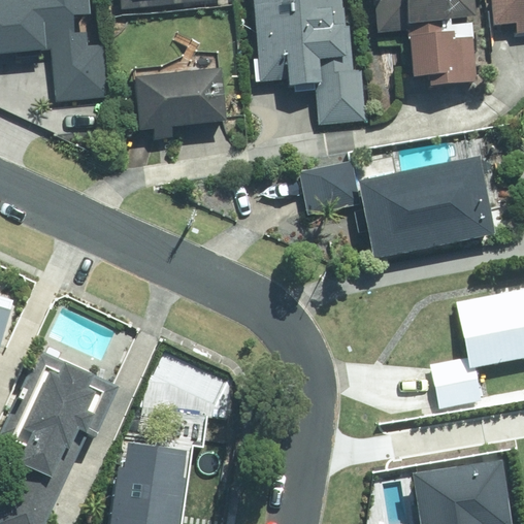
[(0,54),(11,53),(11,62),(43,59),(42,50),(51,48),(56,98),(108,93),(103,41),(87,43),(86,31),(73,32),(72,19),(89,17),(87,0),(0,0),(0,54)]
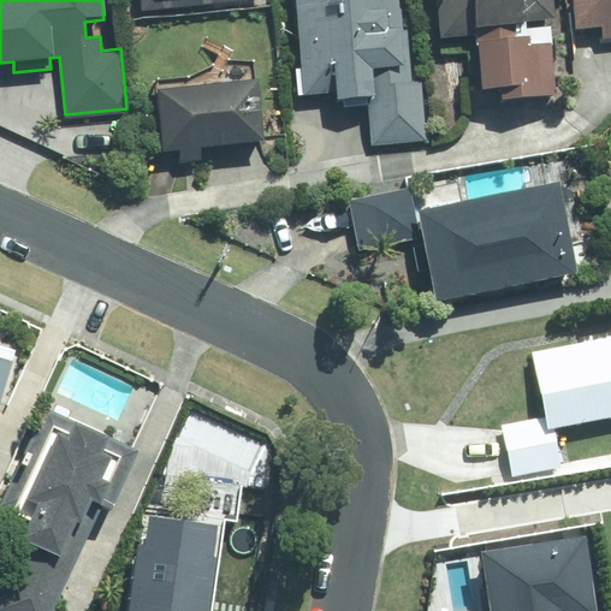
[(294,0),(304,94),(337,90),(338,107),(367,104),(371,144),(426,138),(421,81),(407,82),(397,0),(294,0)]
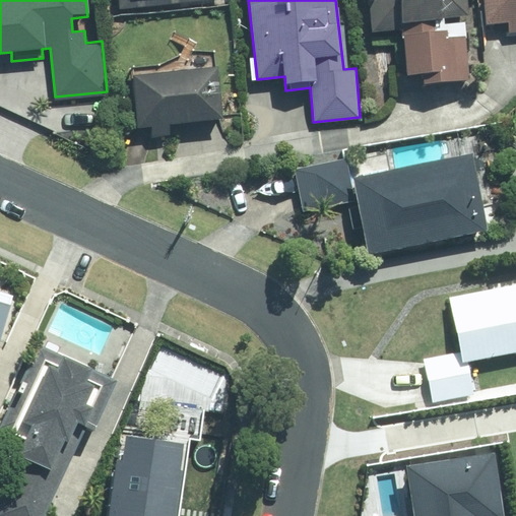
[(369,0),(373,33),(399,29),(405,77),(421,76),(422,85),(473,80),(464,0),(369,0)]
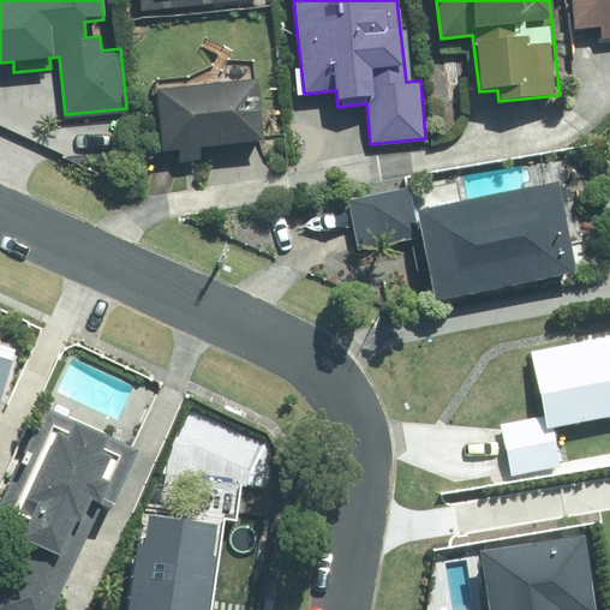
[(572,0),(575,30),(599,28),(599,36),(609,35),(609,0),(572,0)]
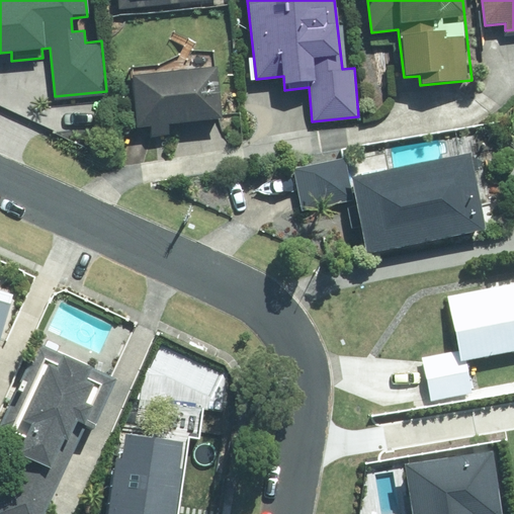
[(217,69),(131,77),(136,126),(149,125),(150,136),(169,134),(168,123),(222,118),(217,69)]
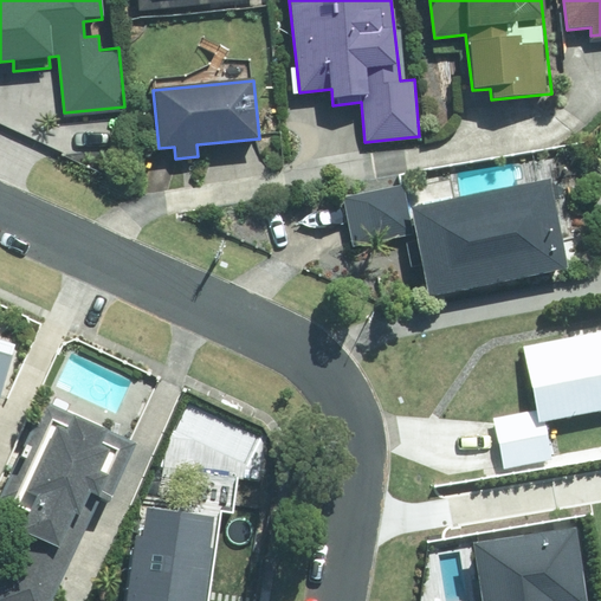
[(422,264),(428,296),(569,266),(551,179),(411,207),(417,238),(406,240),(411,266),(422,264)]
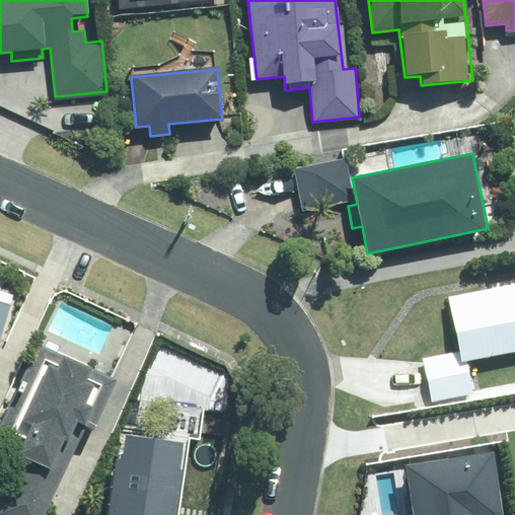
[(293,168),(301,209),(352,199),(344,158),(293,168)]
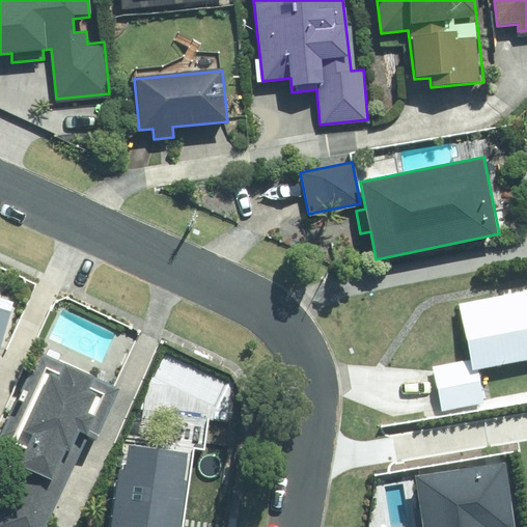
[(526,288),(455,302),(468,370),(526,359),(526,288)]
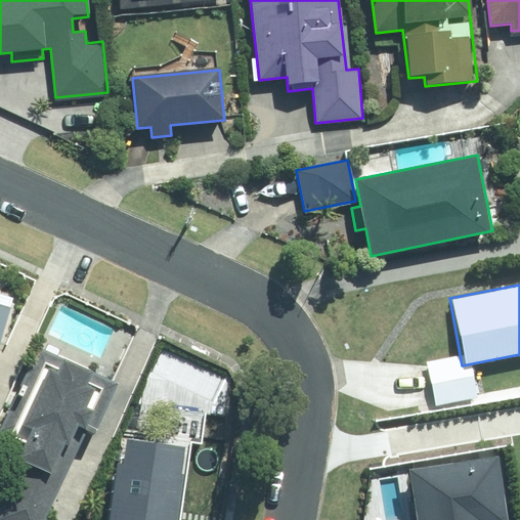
[(11,292),(0,288),(0,329),(11,292)]
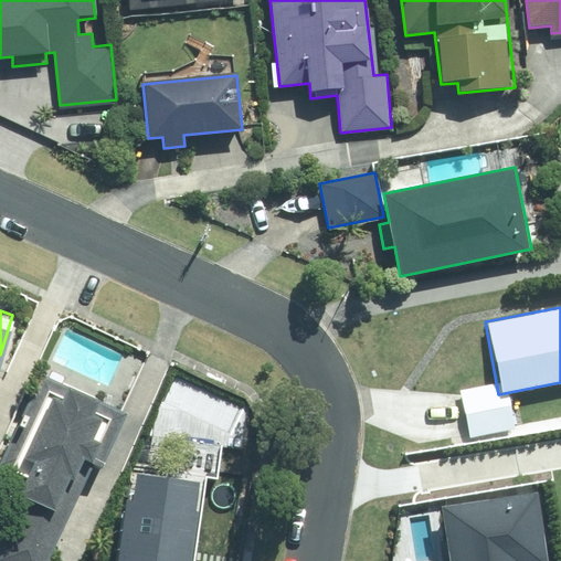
[(125,406),(45,368),(3,455),(27,466),(20,483),(25,485),(0,538),(0,552),(18,560),(41,560),(84,472),(80,469),(90,448),(102,454),(125,406)]
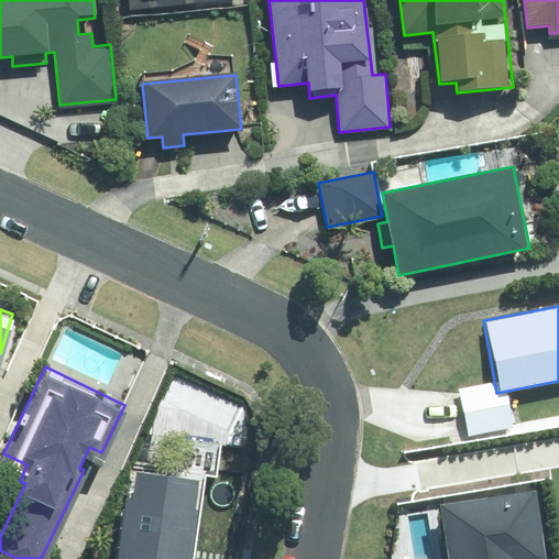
[(182,558),(197,471),(136,461),(132,489),(124,488),(112,558),(182,558)]
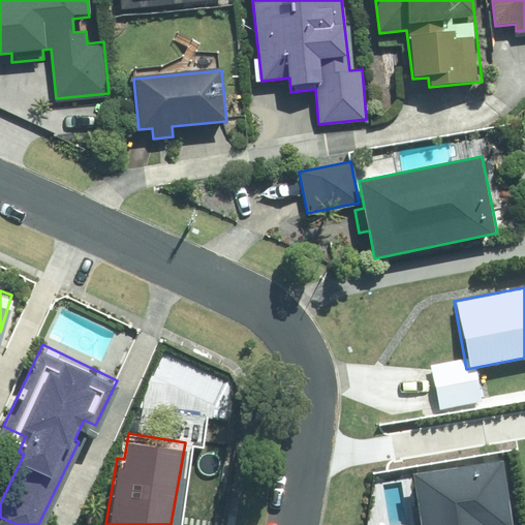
[(415,467),(424,524),(492,524),(492,523),(512,520),(501,454),(415,467)]
